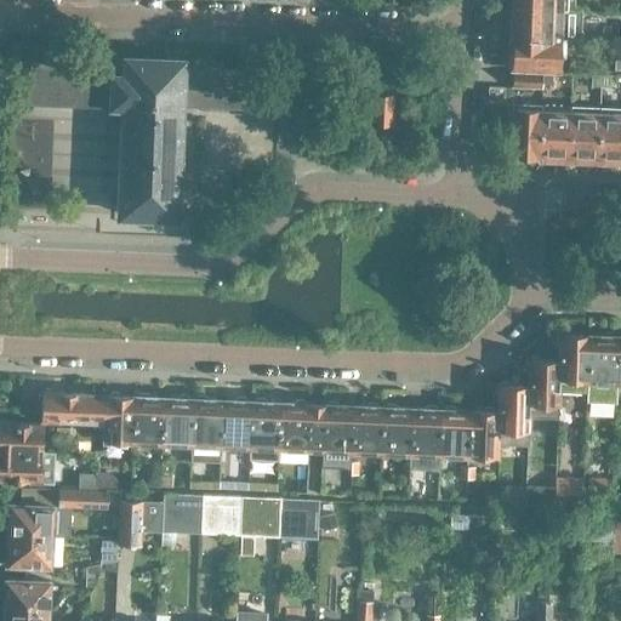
[(576,0),(511,0),(511,3),(513,5),(513,7),(563,10),(576,10),(576,0)]
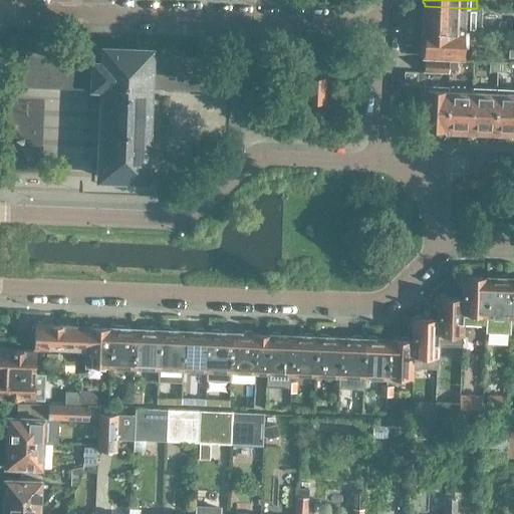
[(464,31),(466,8),(425,6),(425,8),(423,10),(422,17),(425,19),(424,29),(464,31)]
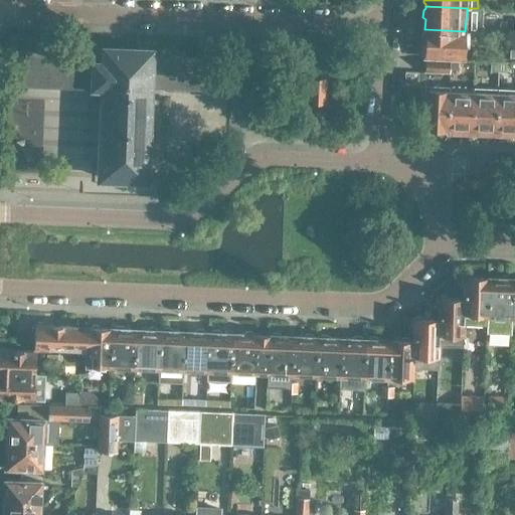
[(464,56),(465,31),(424,29),(424,32),(422,34),(421,41),(424,43),(423,55),(464,56)]
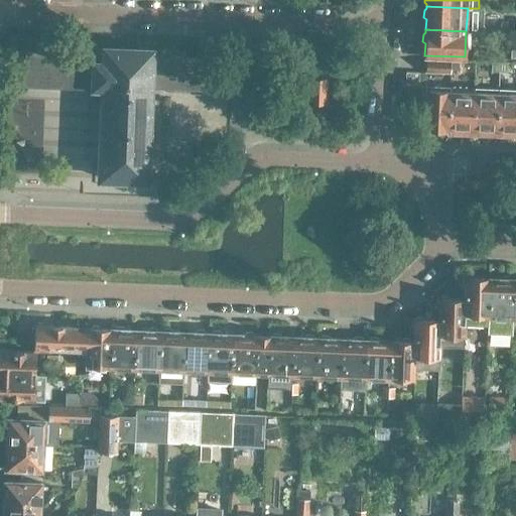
[(150,57),(150,51),(106,49),(105,66),(95,65),(95,66),(88,66),(87,86),(94,87),(104,87),(104,89),(105,89),(104,101),(104,103),(104,114),(103,114),(103,119),(104,119),(103,130),(103,132),(103,143),(102,143),(102,148),(102,159),(101,169),(111,170),(111,178),(145,179),(150,84),(154,84),(154,85),(204,87),(205,59),(150,57)]
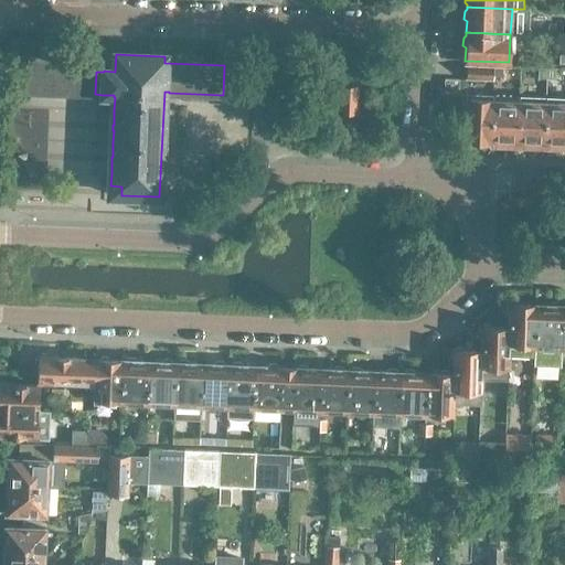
[(91,62),(20,59),(19,92),(89,95),(89,94),(95,94),(96,72),(91,71),(91,62)]
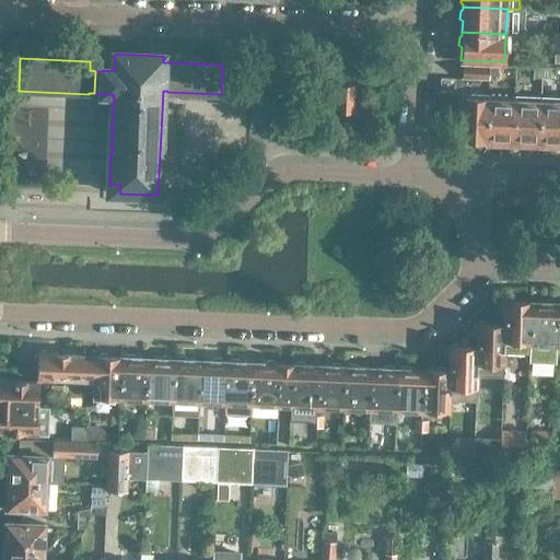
[(486,79),(486,66),(463,66),(463,65),(462,79),(463,79),(463,78),(486,79)]
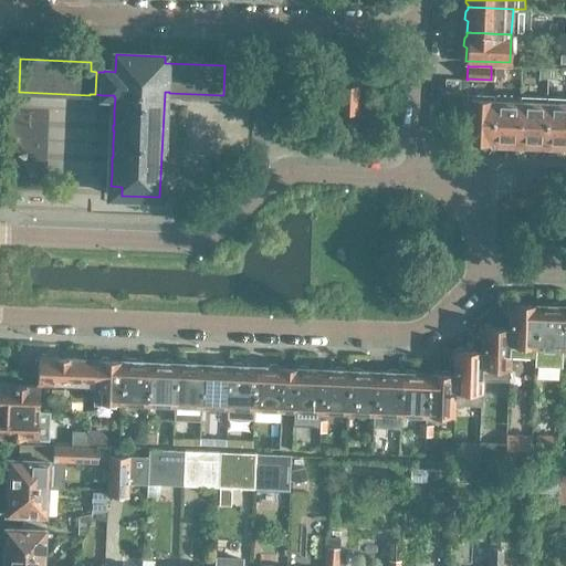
[(494,67),(491,66),(491,80),(493,80),(493,81),(494,76),(503,77),(503,66),(494,66),(494,67)]
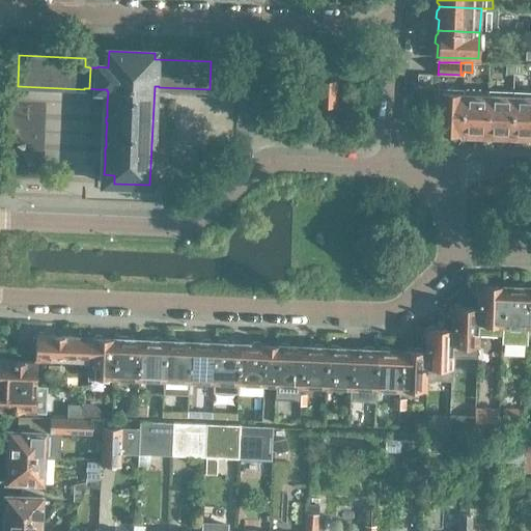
[(522,75),(522,64),(512,64),(512,75),(522,75)]
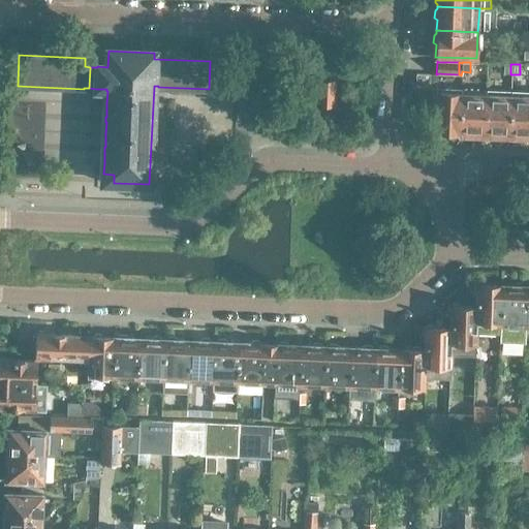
[(335,105),(336,80),(317,79),(316,105),(335,105)]
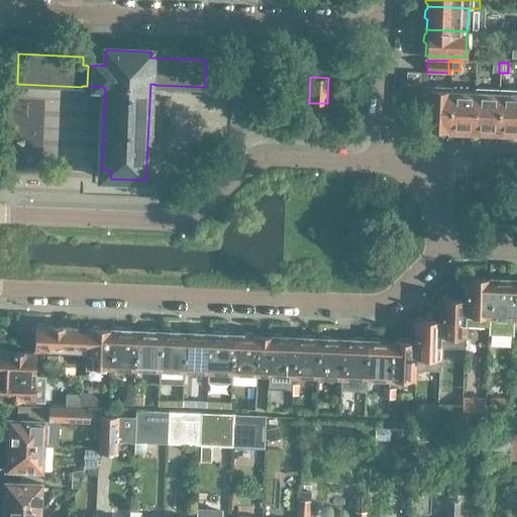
[(425,90),(424,130),(448,131),(450,91),(426,90),(425,90)]
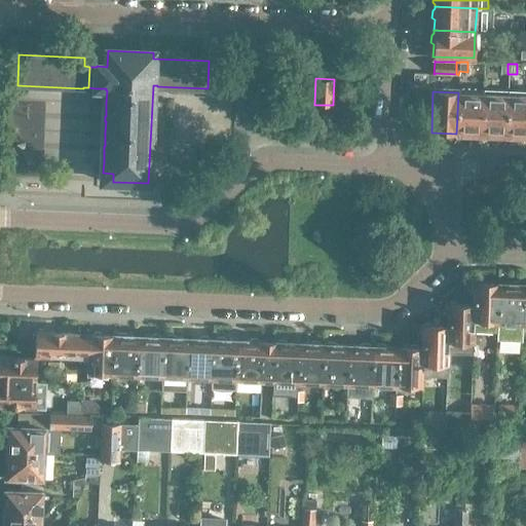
[(479,135),(481,94),(458,92),(456,134),(479,135)]
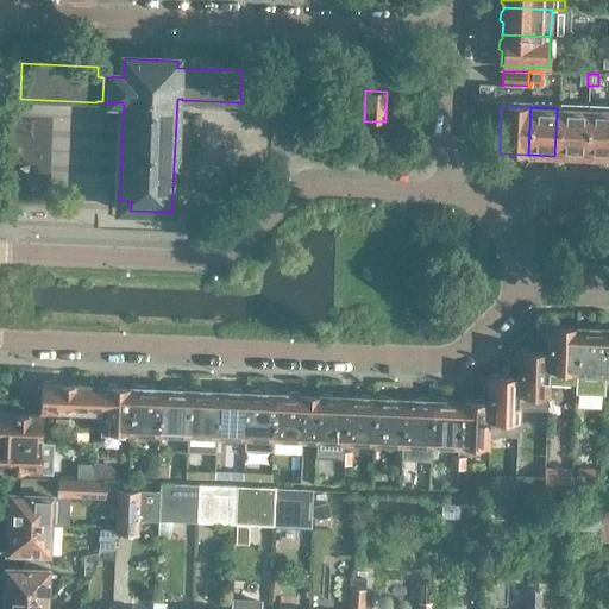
[(559,108),(557,156),(585,157),(588,110),(586,110),(559,108)]
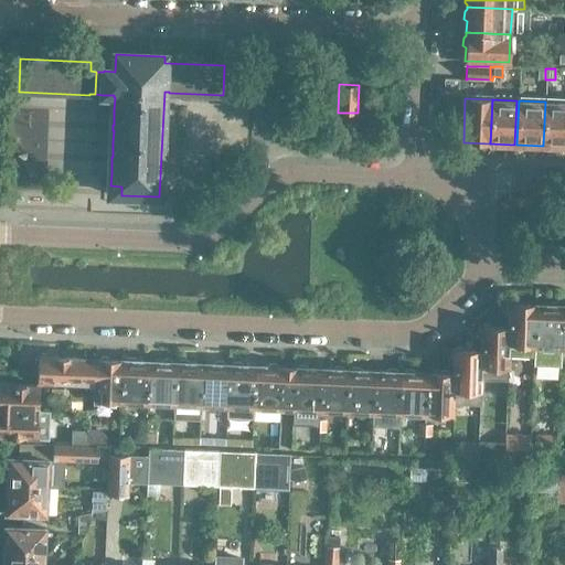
[(564,102),(545,102),(543,146),(544,146),(564,146),(564,102)]
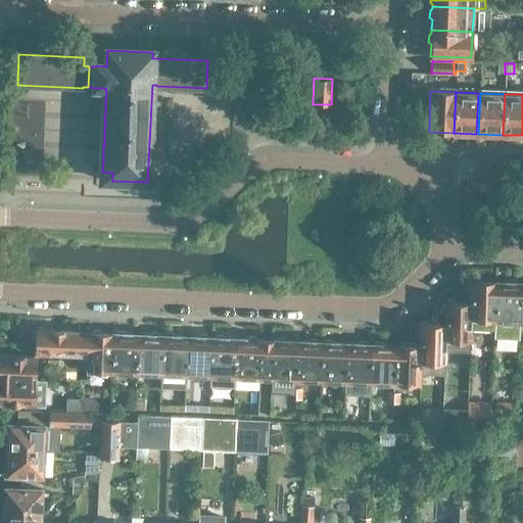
[(78,192),(79,184),(67,183),(67,192),(66,193),(66,194),(78,194),(78,192)]
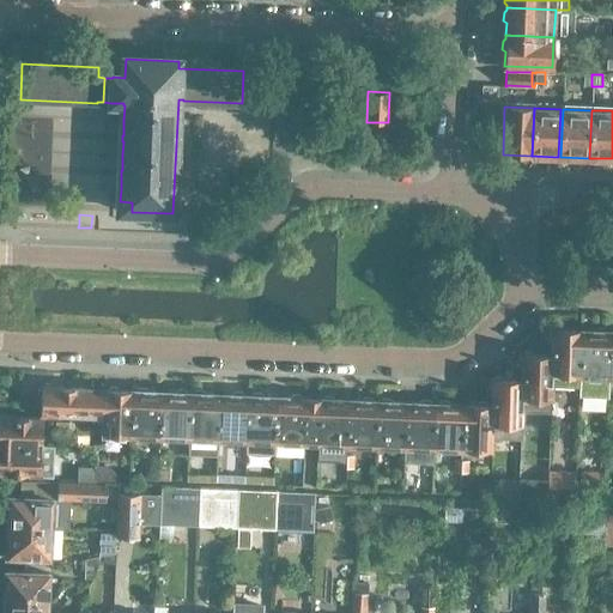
[(580,376),(582,331),(564,329),(562,327),(556,326),(552,329),(548,332),(548,337),(552,341),(551,356),(552,356),(551,374),(552,375),(551,386),(580,388),(580,376)]
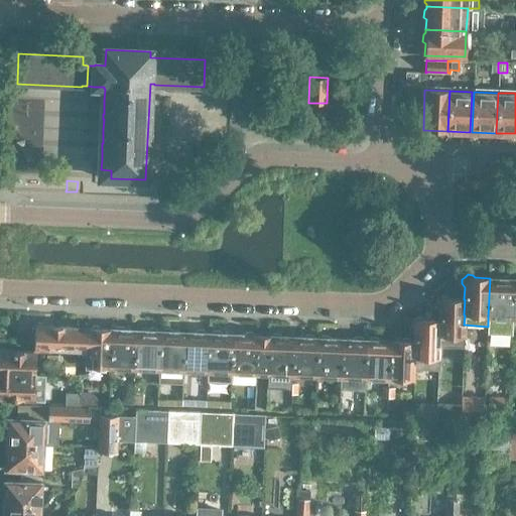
[(513,317),(515,279),(511,279),(510,276),(503,276),(501,278),(490,278),(488,316),(513,317)]
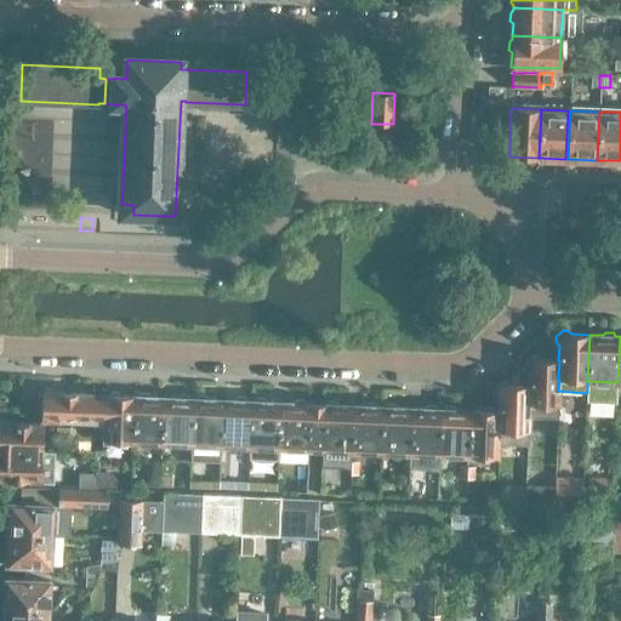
[(559,380),(558,379),(559,360),(558,360),(541,359),(537,355),(533,355),(525,363),(525,368),(529,371),(528,386),(529,386),(528,404),(529,404),(528,417),(558,419),(558,391),(559,380)]
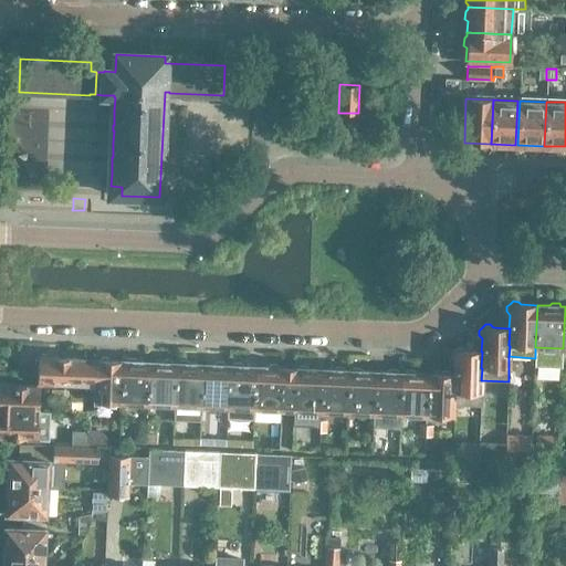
[(482,368),(481,368),(482,352),(481,352),(465,350),(462,347),(458,347),(451,353),(451,358),(454,362),(453,375),(456,375),(454,391),(456,391),(456,404),(481,405),(481,380),(482,368)]
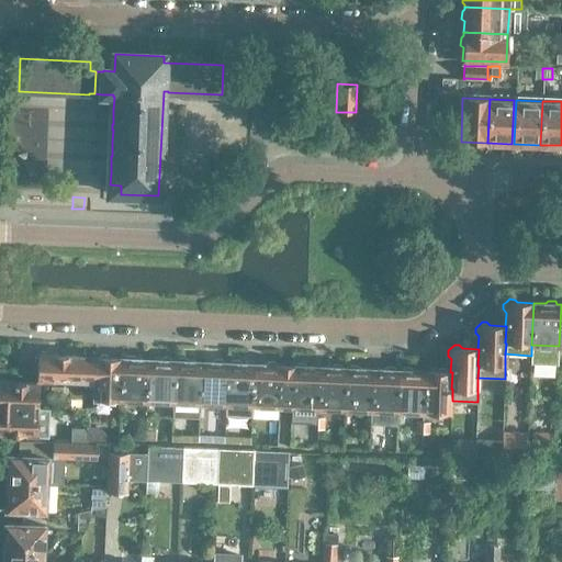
[(96,391),(97,357),(48,355),(46,351),(42,351),(38,355),(35,358),(35,362),(37,366),(37,379),(79,381),(79,393),(93,393),(94,391),(96,391)]
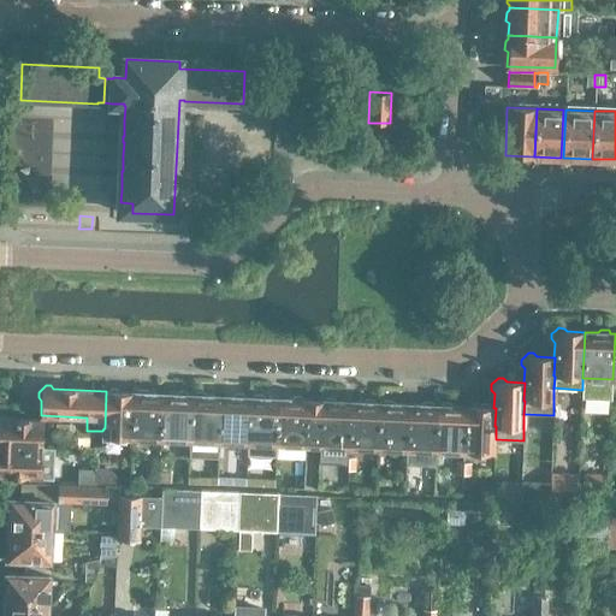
[(134,438),(136,392),(120,392),(118,389),(111,389),(107,391),(106,391),(105,428),(104,428),(102,431),(102,437),(134,438)]
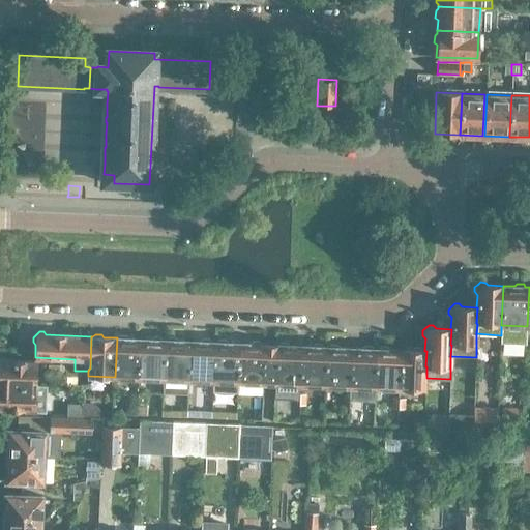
[(140,378),(141,339),(128,339),(126,335),(120,335),(117,337),(115,377),(140,378)]
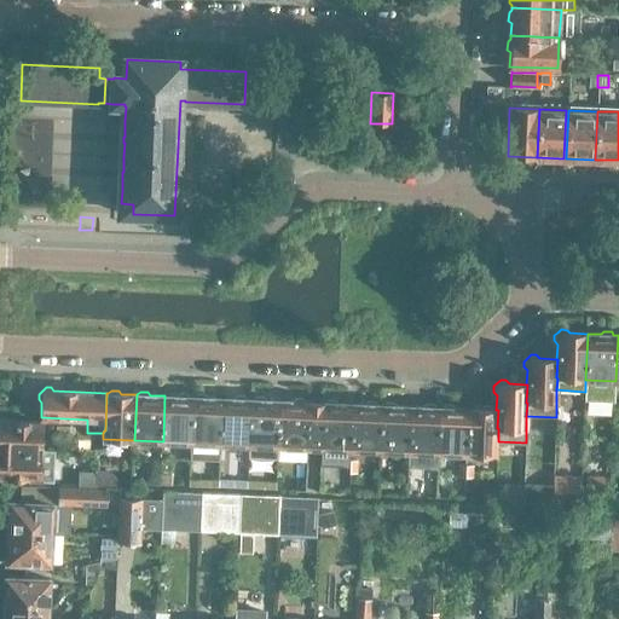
[(192,443),(194,397),(189,397),(186,394),(179,394),(177,397),(165,395),(163,441),(192,443)]
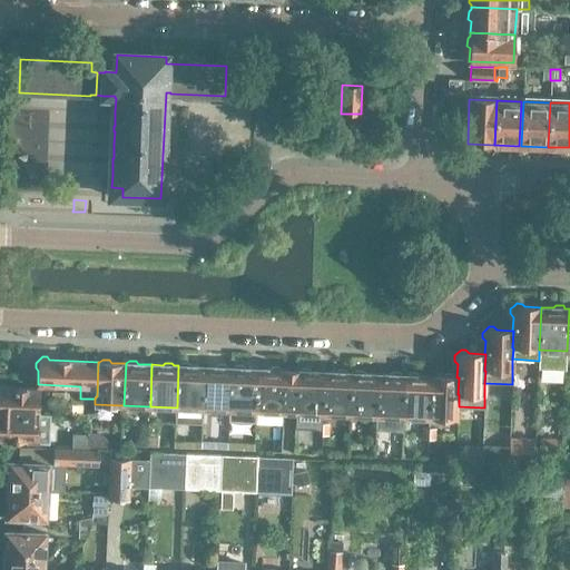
[(203,409),(205,366),(192,366),(189,363),(183,363),(179,365),(178,365),(177,408),(203,409)]
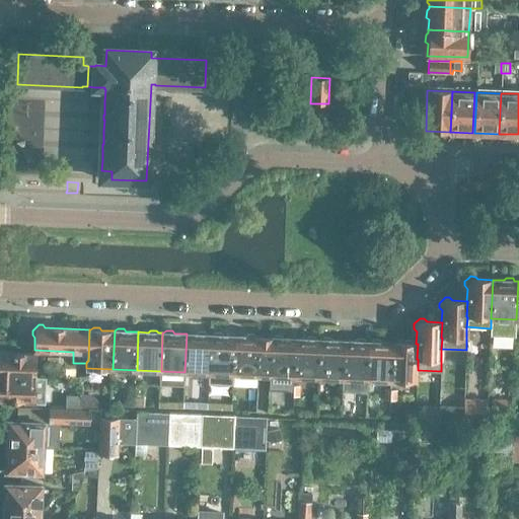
[(209,373),(211,335),(207,335),(205,332),(199,332),(197,335),(187,334),(184,372),(209,373)]
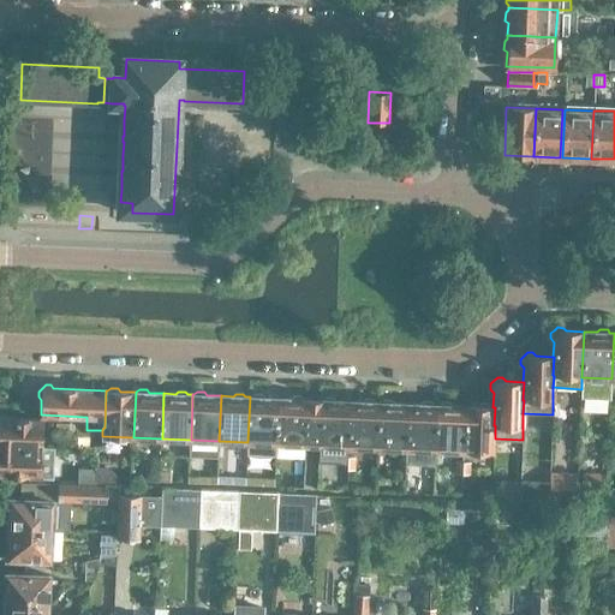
[(275,443),(276,398),(264,398),(262,394),(255,394),(251,396),(250,396),(248,442),(275,443)]
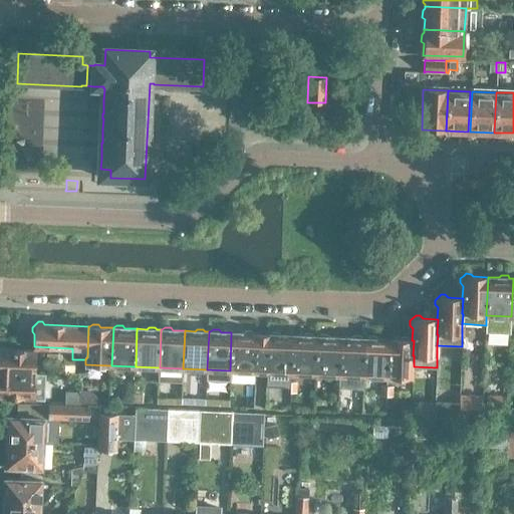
[(243,333),(231,332),(230,370),(260,372),(262,333),(254,333),(251,331),(245,331),(243,333)]
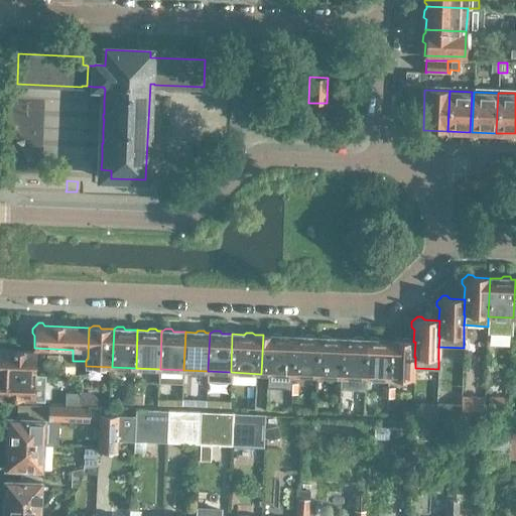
[(291,375),(293,337),(282,336),(280,334),(274,334),(271,336),(263,335),(261,374),(291,375)]
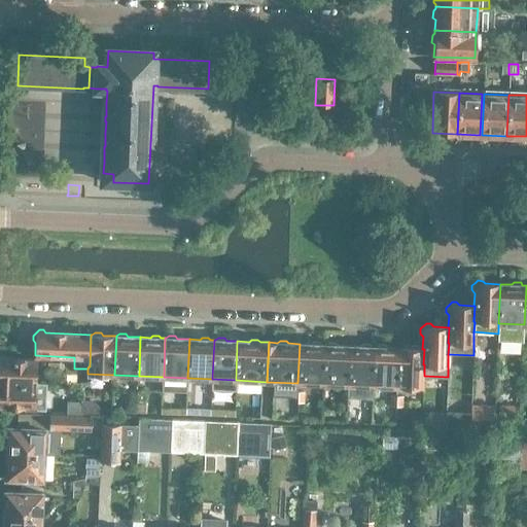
[(322,384),(324,345),(322,345),(319,342),(313,342),(311,344),(300,344),(297,383),(322,384)]
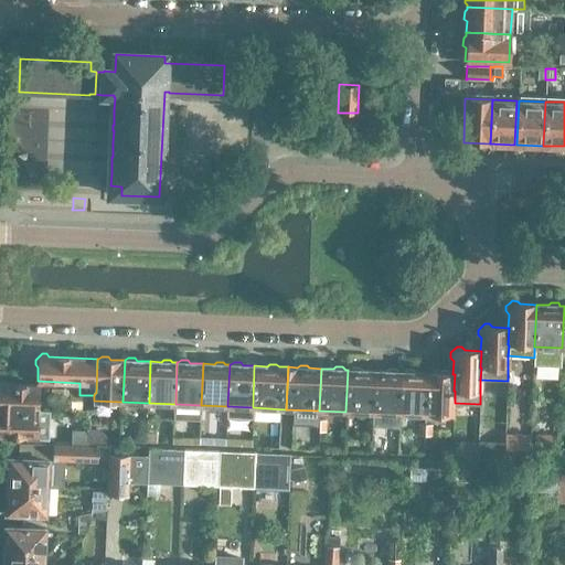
[(372,413),(373,371),(362,370),(360,368),(353,368),(350,370),(348,370),(345,412),(372,413)]
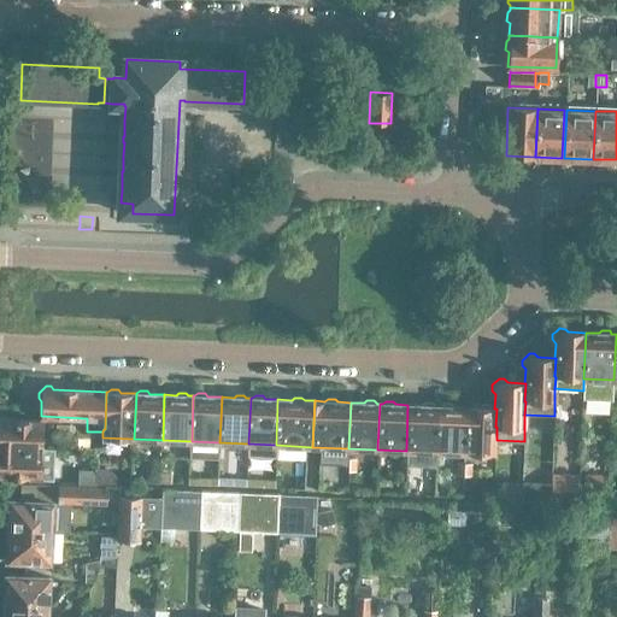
[(435,451),(436,406),(434,406),(432,403),(424,403),(422,405),(407,405),(406,451),(435,451)]
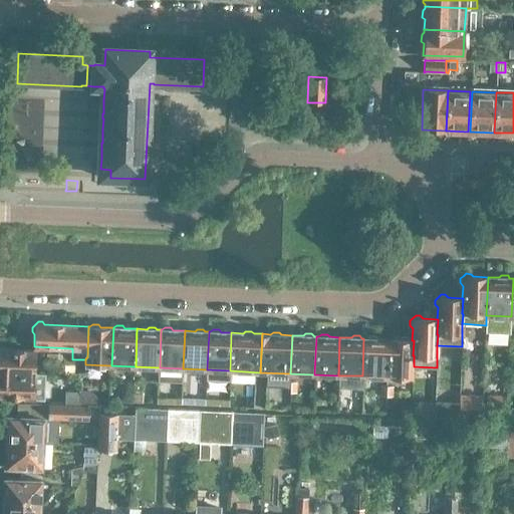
[(387,371),(387,339),(376,338),(375,336),(369,336),(366,338),(363,338),(362,375),(386,376),(387,371)]
